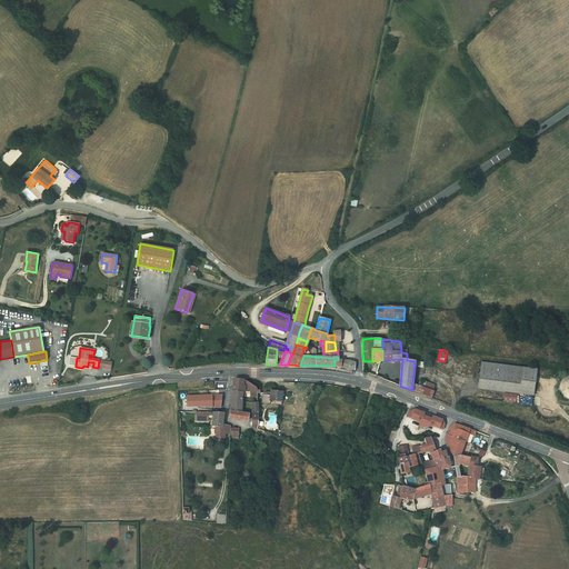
[(356,362),(351,361),(350,360),(348,360),(342,360),(341,368),(349,369),(356,370),(356,362)]
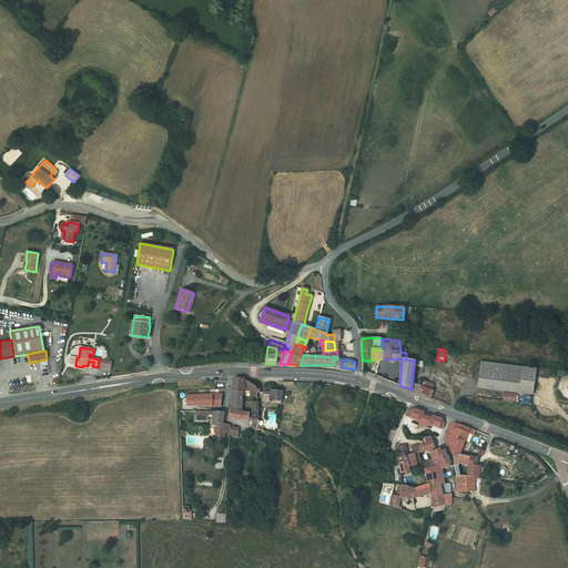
[(111,369),(112,362),(103,361),(102,367),(111,369)]
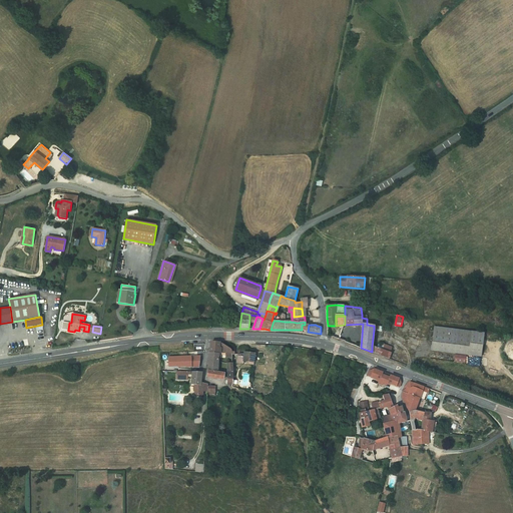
[(481,357),(484,333),(434,327),(431,350),(481,357)]
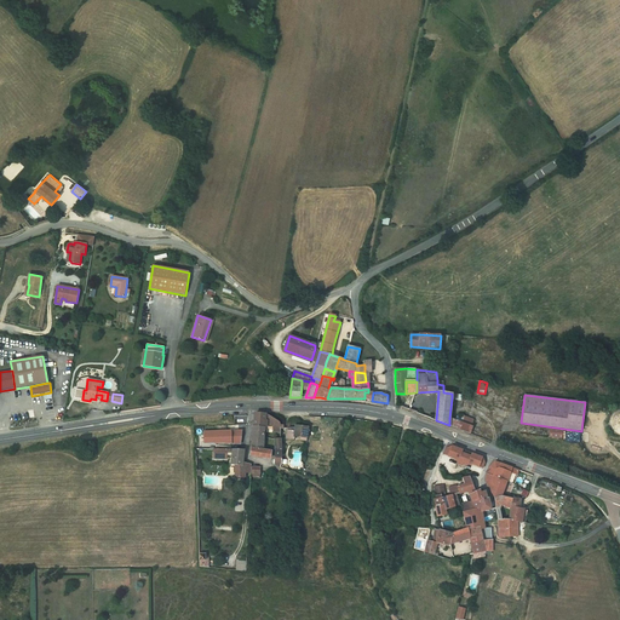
[(264,428),(265,420),(267,414),(257,413),(256,413),(254,420),(254,426),(264,428)]
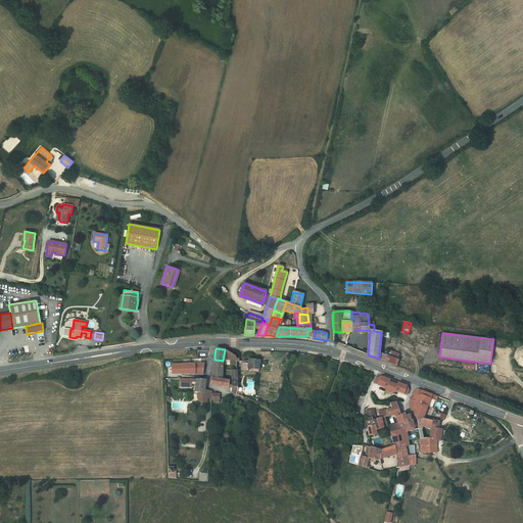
[(225,354),(225,355),(232,361),(236,357),(234,354),(232,353),(230,352),(228,350),(227,350),(226,349),(225,354)]
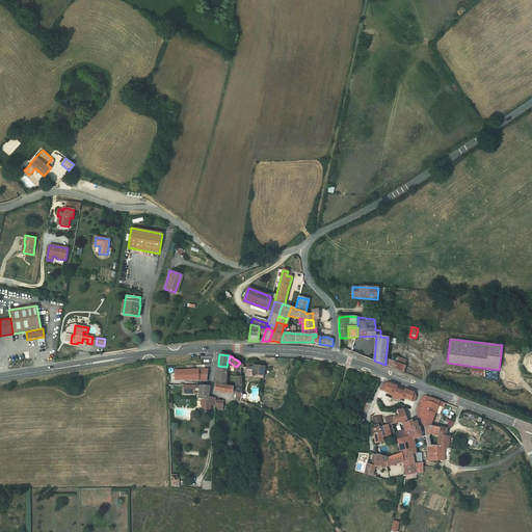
[(396,363),(405,366),(406,360),(397,356),(397,360),(396,363)]
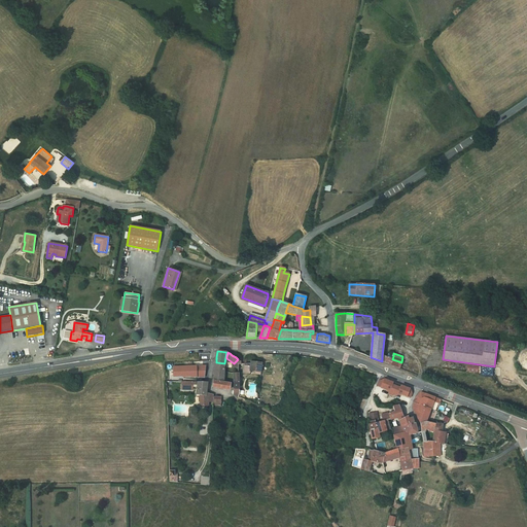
[(382,361),(400,369),(402,362),(401,362),(392,359),(387,357),(382,355),(382,361)]
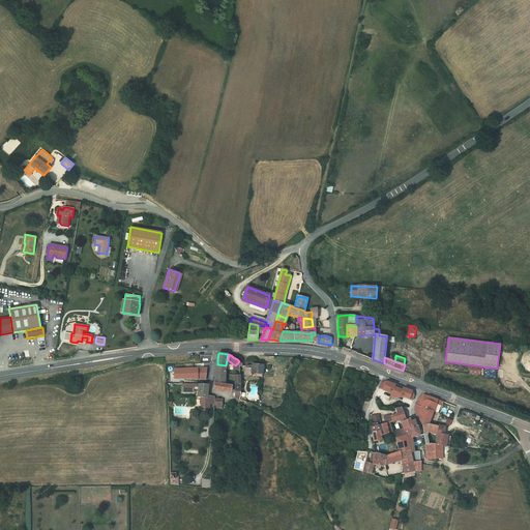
[(253,365),(252,369),(251,369),(245,367),(244,375),(252,376),(252,373),(258,374),(258,376),(262,377),(262,374),(263,374),(264,365),(253,363),(253,365)]
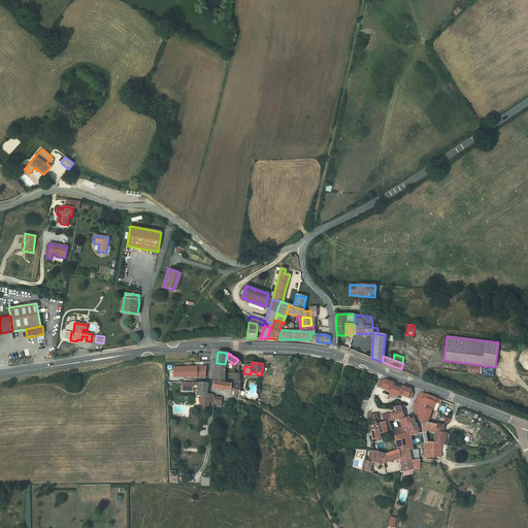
[(224,384),(225,370),(225,364),(217,363),(216,366),(216,371),(213,388),(220,389),(230,391),(231,385),(224,384)]
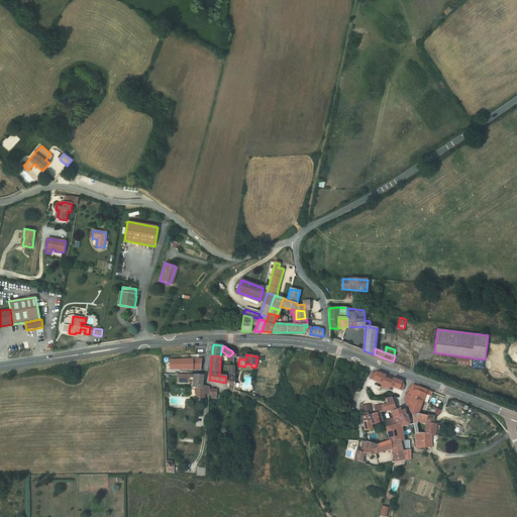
[(200,365),(200,358),(169,358),(169,369),(200,370),(200,365)]
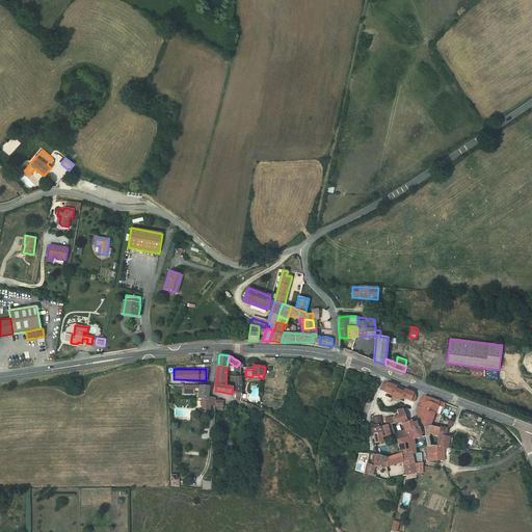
[(397,387),(388,382),(384,392),(394,395),(393,397),(397,399),(398,397),(402,399),(402,397),(410,400),(411,399),(414,393),(401,388),(400,390),(396,389),(397,387)]
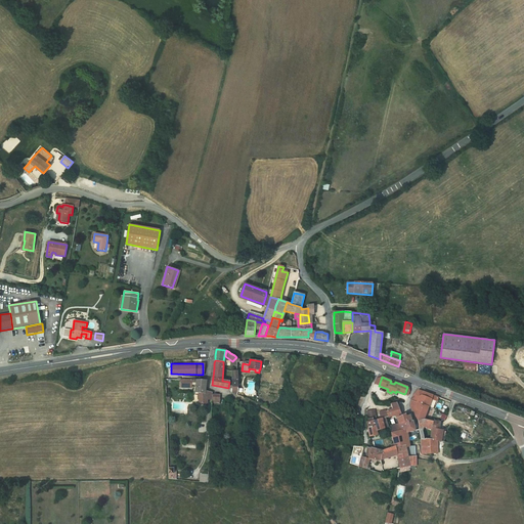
[(181,387),(191,388),(191,380),(181,380),(181,387)]
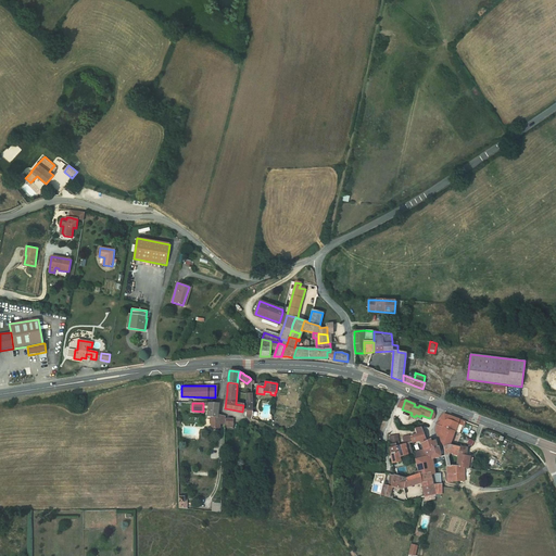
[(220,425),(220,415),(218,415),(218,408),(219,403),(209,403),(206,416),(211,417),(211,419),(210,420),(211,424),(211,425),(212,428),(219,428),(219,425),(220,425)]
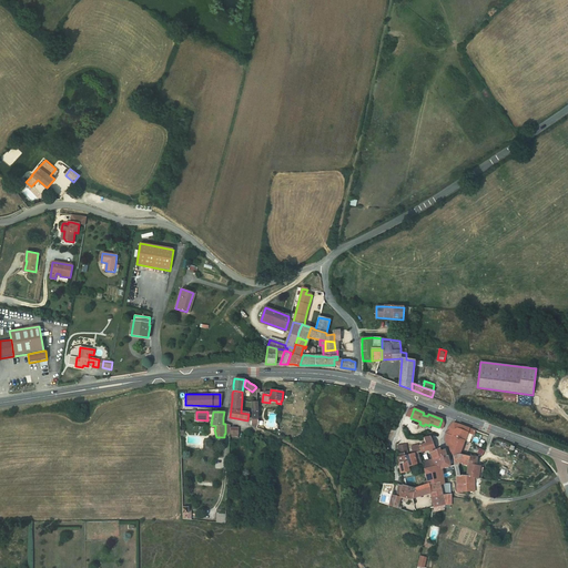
[(448,428),(446,434),(465,440),(468,433),(469,428),(458,424),(456,428),(453,430),(448,428)]
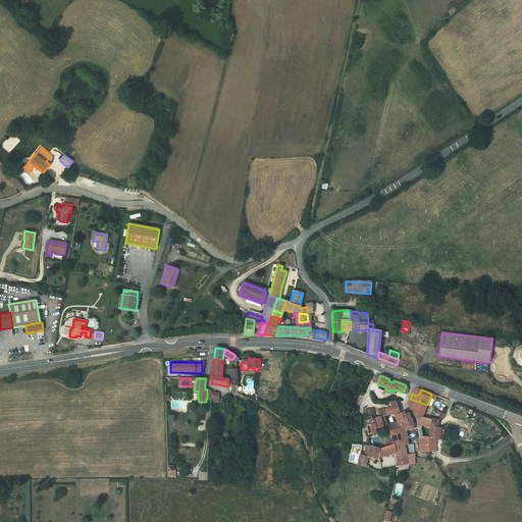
[(399,412),(396,402),(389,403),(390,408),(385,409),(387,415),(399,412)]
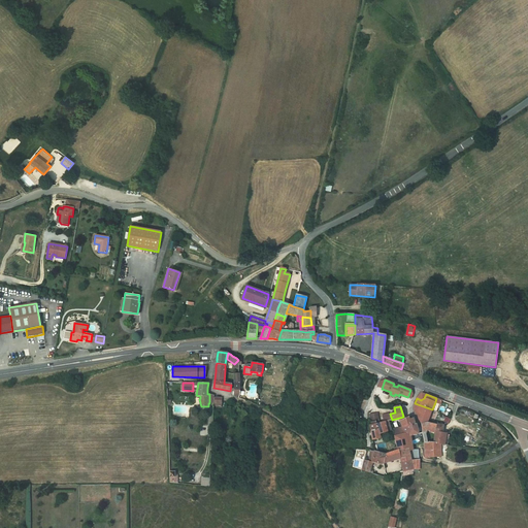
[(421,424),(427,423),(428,419),(432,409),(422,406),(420,410),(416,413),(421,424)]
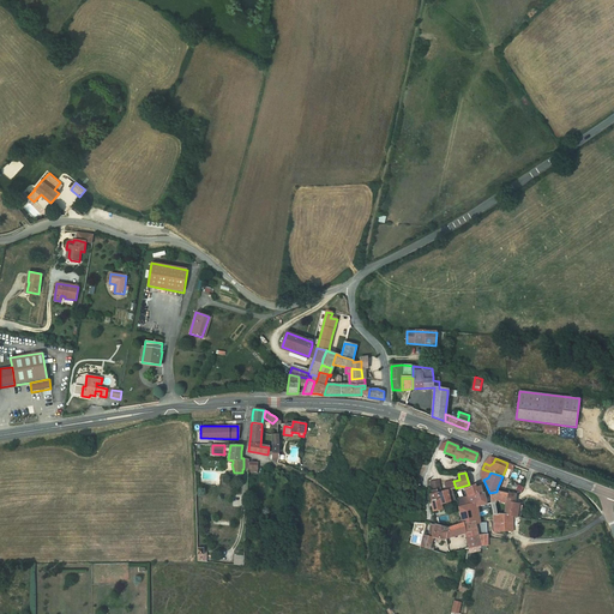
[(439,481),(431,482),(433,494),(437,493),(437,491),(441,489),(439,481)]
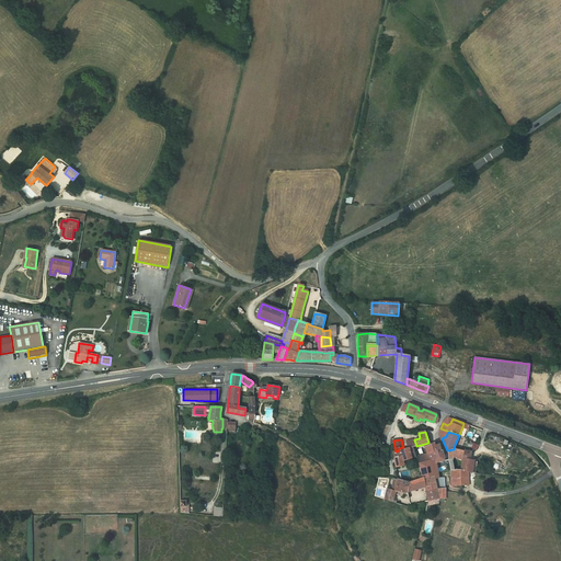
[(430,445),(425,448),(426,451),(427,454),(426,455),(418,456),(420,464),(431,461),(428,455),(441,450),(439,445),(435,446),(434,444),(430,446),(430,445)]
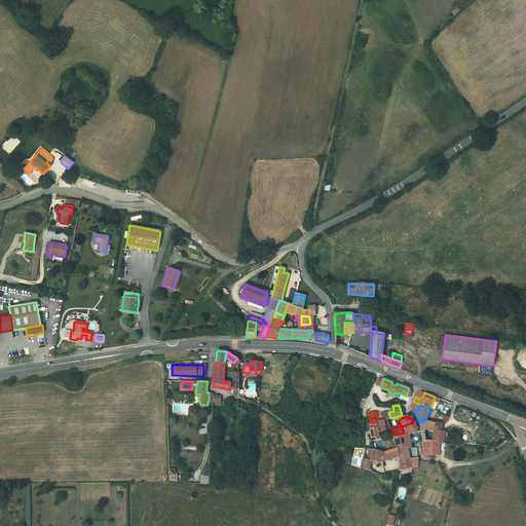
[(379,437),(378,433),(390,429),(387,419),(383,420),(374,422),(371,423),(369,423),(371,439),(379,437)]
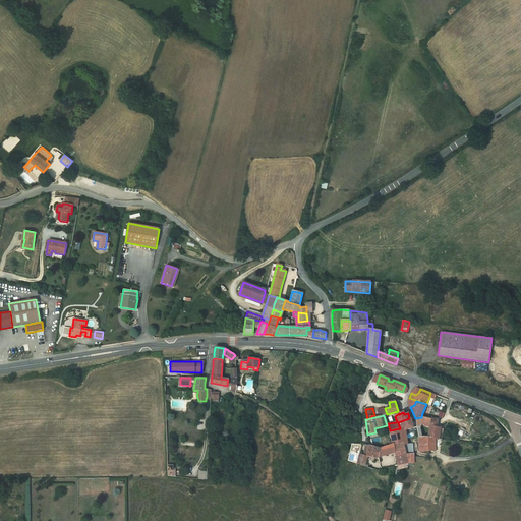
[(415,418),(416,424),(429,426),(436,427),(438,420),(430,419),(421,417),(415,418)]
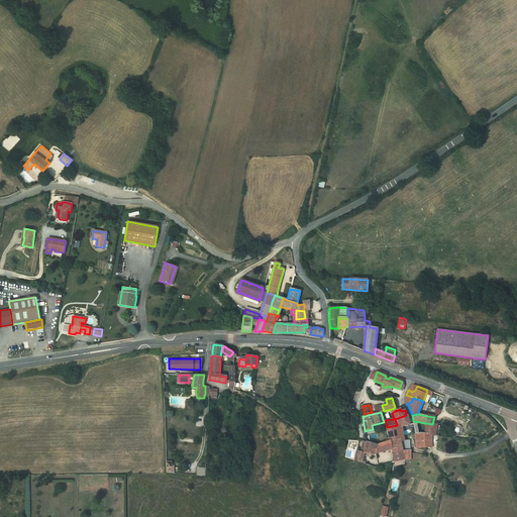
[(401,427),(402,427),(410,425),(410,421),(408,415),(406,415),(395,419),(397,425),(398,427),(401,426),(401,427)]
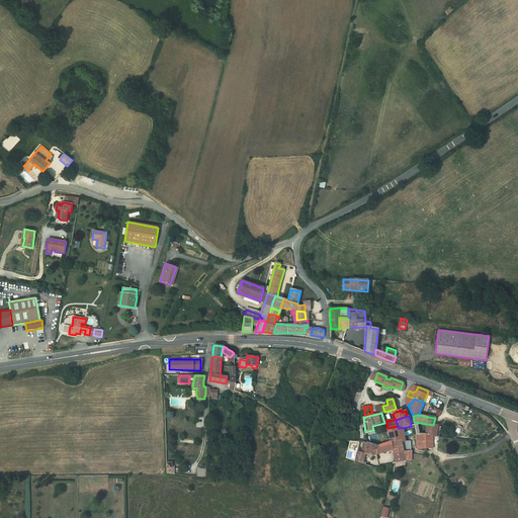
[(425,434),(432,435),(433,435),(433,436),(438,437),(439,433),(440,427),(437,426),(433,425),(427,424),(425,434)]
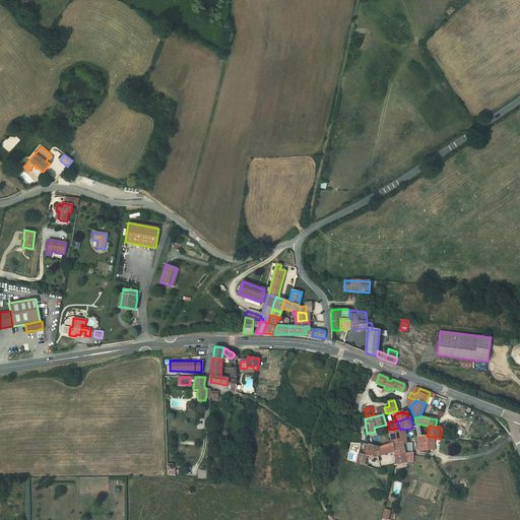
[(399,428),(389,430),(391,440),(392,443),(392,445),(402,442),(400,430),(399,428)]
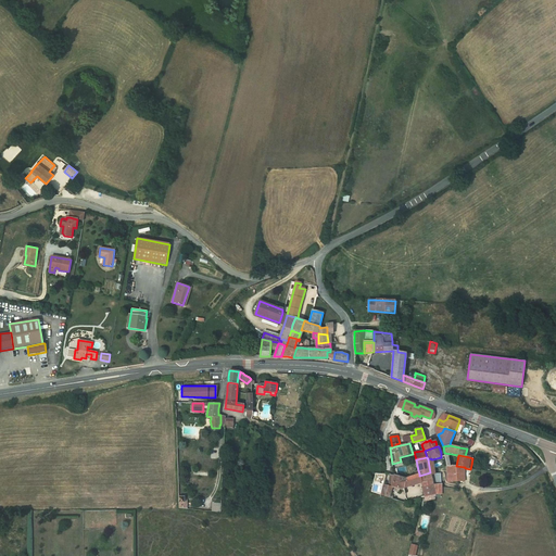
[(451,466),(447,466),(447,467),(447,481),(465,481),(464,467),(456,466),(453,466),(451,466)]
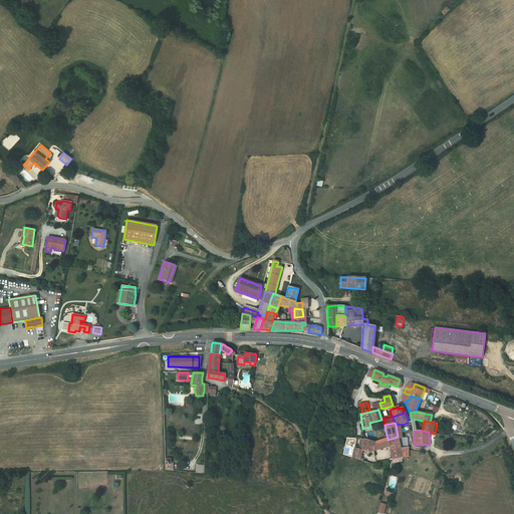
[(386,439),(375,442),(373,451),(374,451),(390,447),(391,451),(401,448),(399,439),(398,437),(388,440),(388,438),(386,439)]
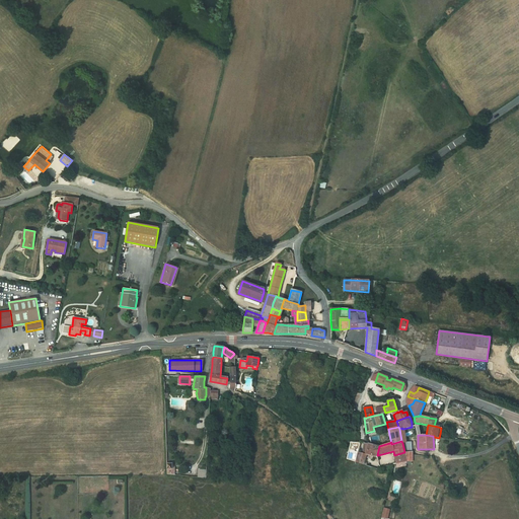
[(404,452),(406,461),(413,461),(412,452),(412,442),(406,442),(405,443),(402,443),(404,452)]
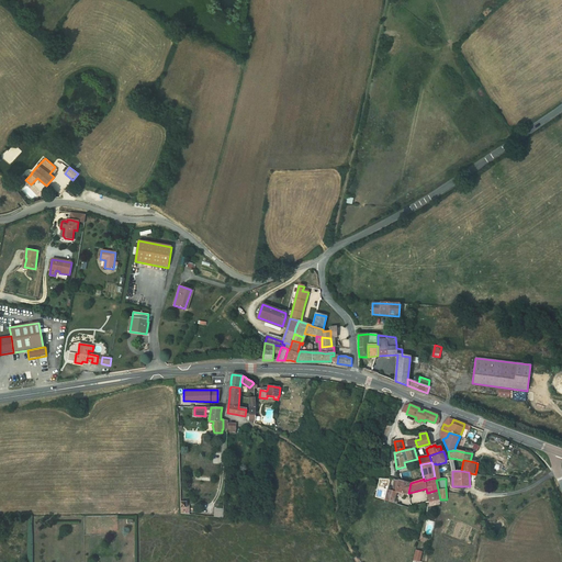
[(394,491),(395,492),(397,493),(401,494),(404,494),(405,494),(405,493),(408,493),(411,483),(398,480),(395,480),(394,483),(394,485),(393,487),(393,490),(394,491)]
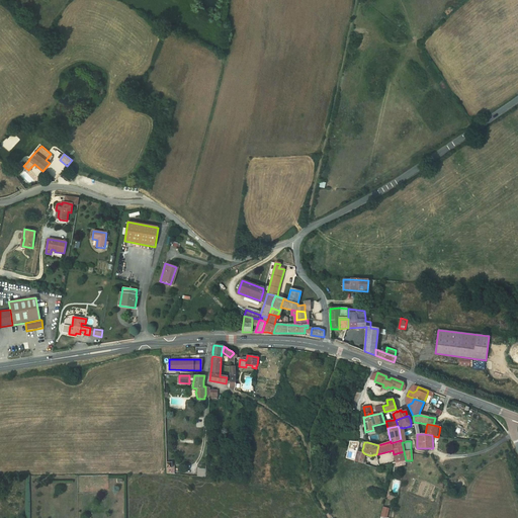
[(357,451),(357,453),(359,453),(363,459),(364,459),(366,454),(364,453),(363,452),(357,451)]
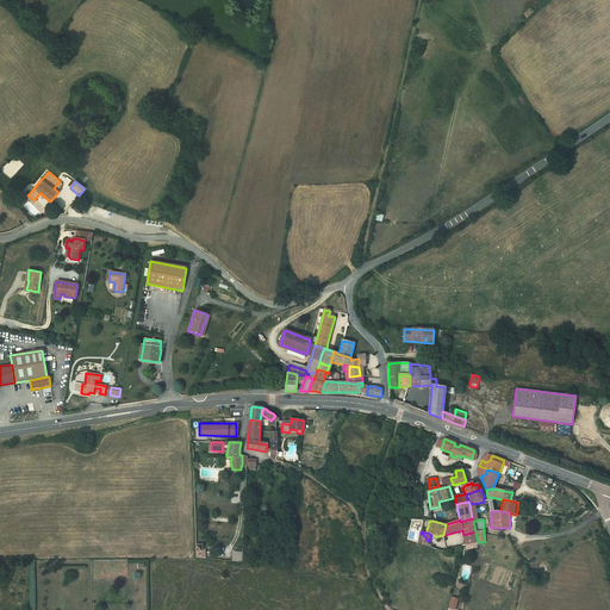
[(466,545),(478,542),(475,531),(464,535),(466,545)]
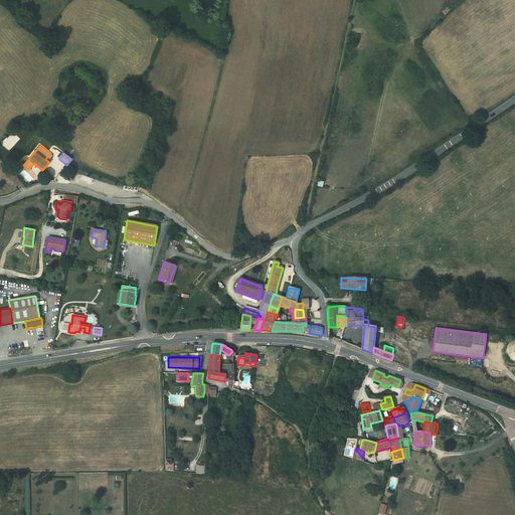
[(353,459),(360,461),(361,459),(362,457),(361,457),(357,451),(355,451),(353,459)]
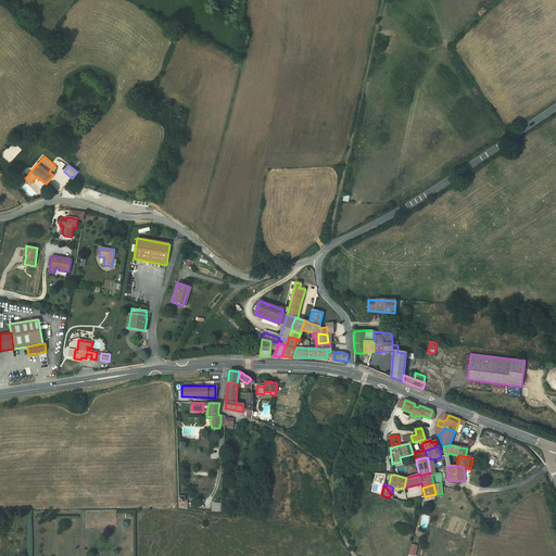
[(222,504),(213,503),(212,512),(220,513),(222,504)]
